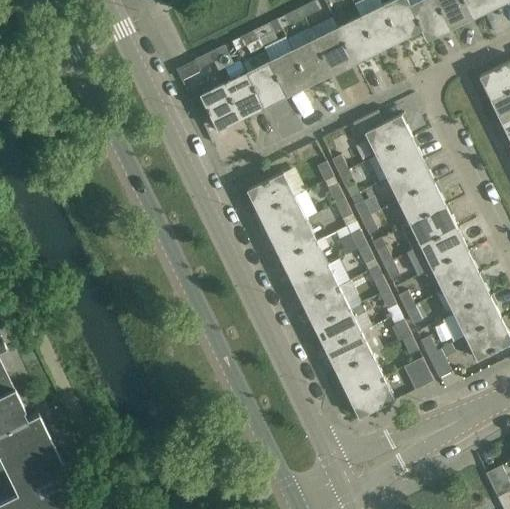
[(427,42),(405,0),(395,0),(381,7),(399,43),(421,32),(426,43),(427,42)]
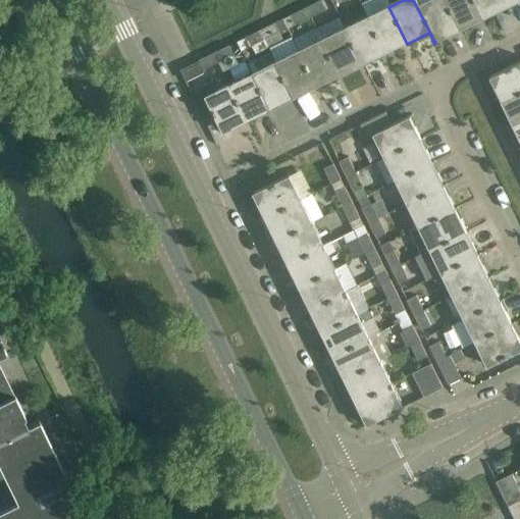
[(413,0),(435,43),(459,32),(443,0),(430,0),(418,7),(414,0),(413,0)]
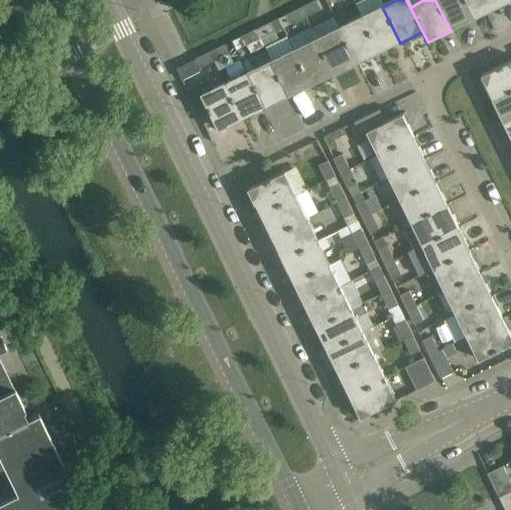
[(435,0),(451,31),(473,20),(463,0),(435,0)]
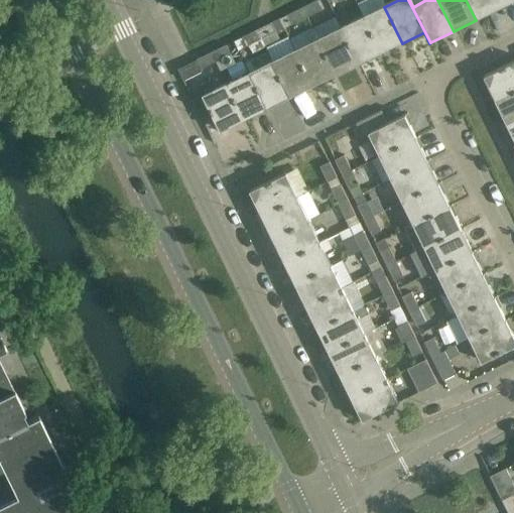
[(466,0),(476,20),(499,9),(494,0),(466,0)]
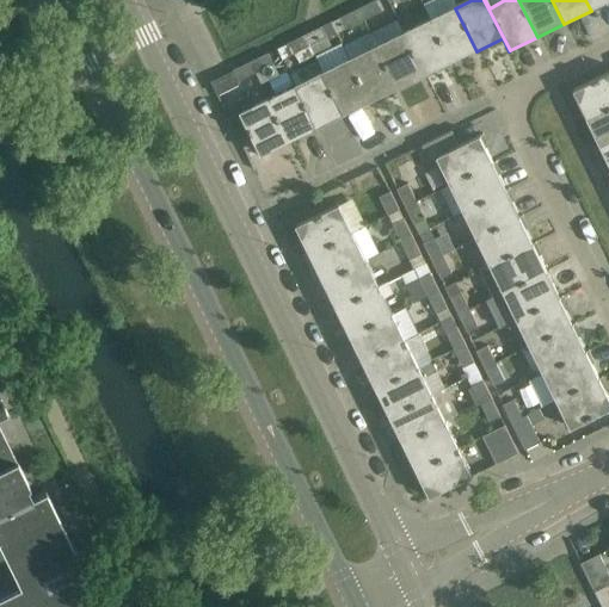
[(608,1),(608,0),(585,0),(591,11),(608,1)]
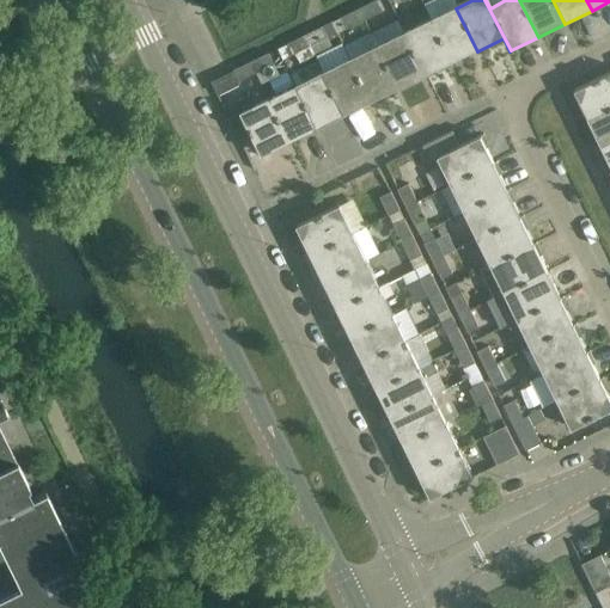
[(374,4),(357,12),(363,23),(379,14),(374,4)]
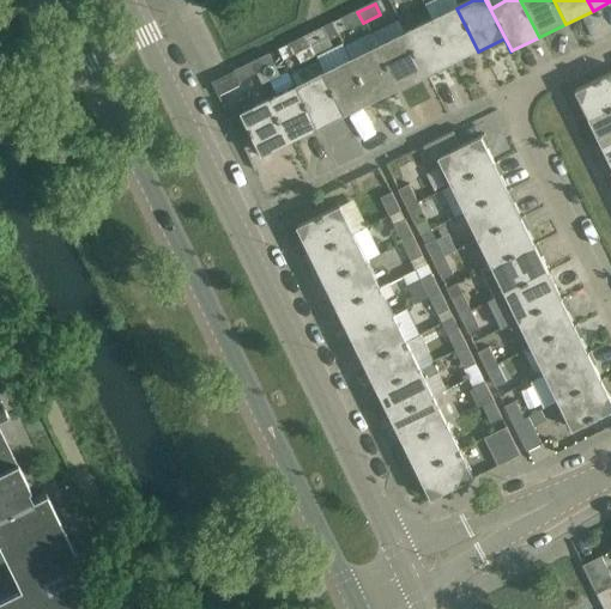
[(478,52),(457,8),(429,22),(451,65),(478,52)]
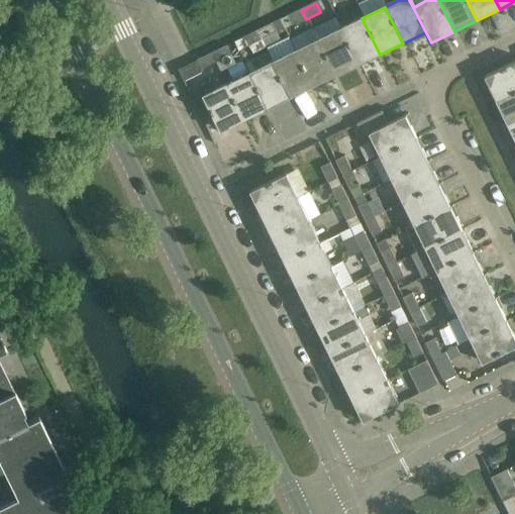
[(291,26),(306,19),(301,10),(287,17),(291,26)]
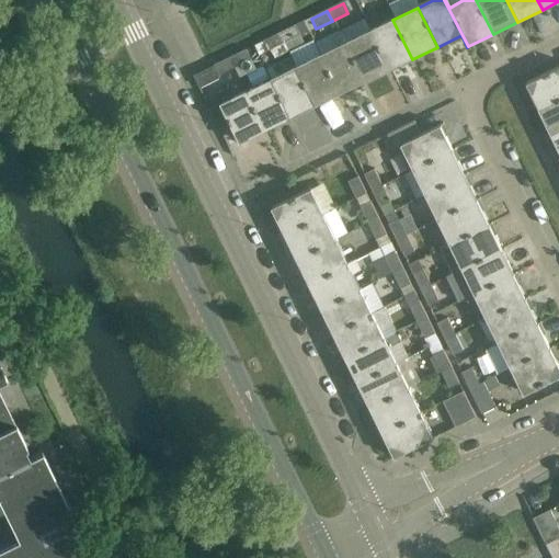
[(412,59),(392,20),(368,32),(387,71),(412,59)]
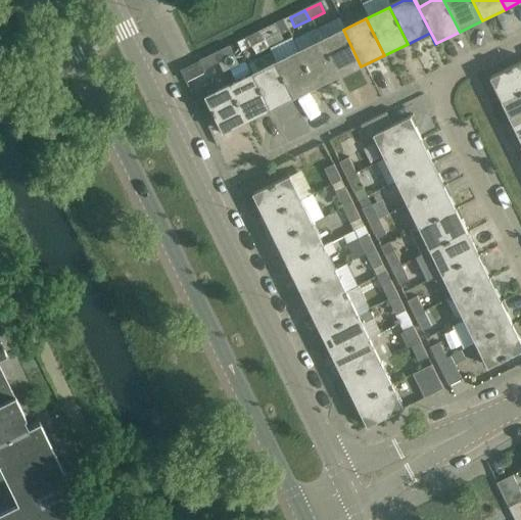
[(258,33),(264,42),(278,35),(274,26),(258,33)]
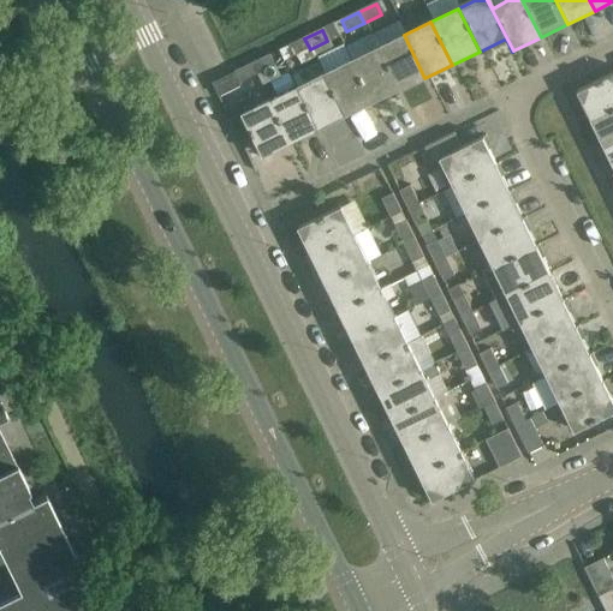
[(404,35),(376,48),(398,91),(424,78),(404,35)]
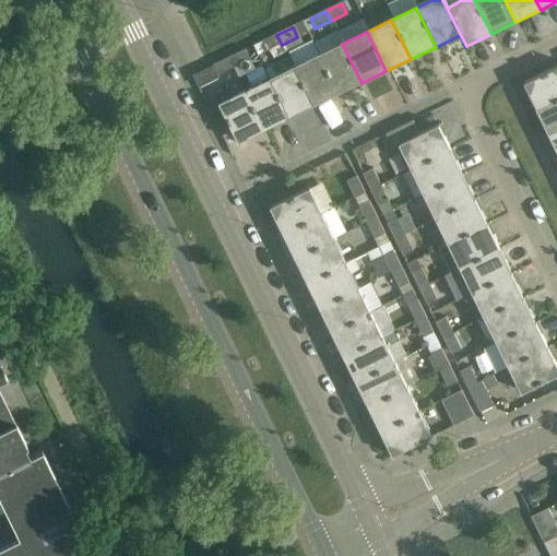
[(282,45),(276,35),(260,43),(265,52),(282,45)]
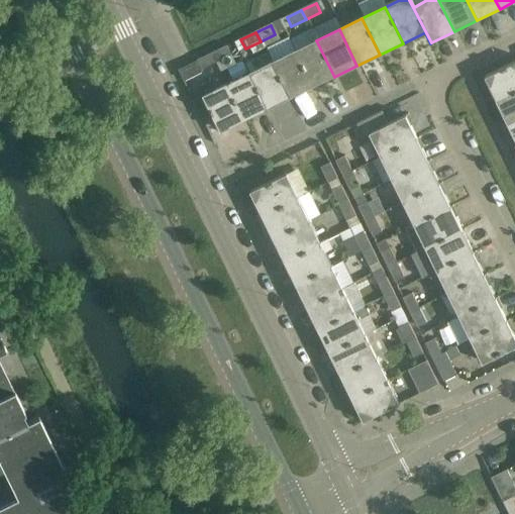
[(311,88),(334,77),(316,40),(293,52),(311,88)]
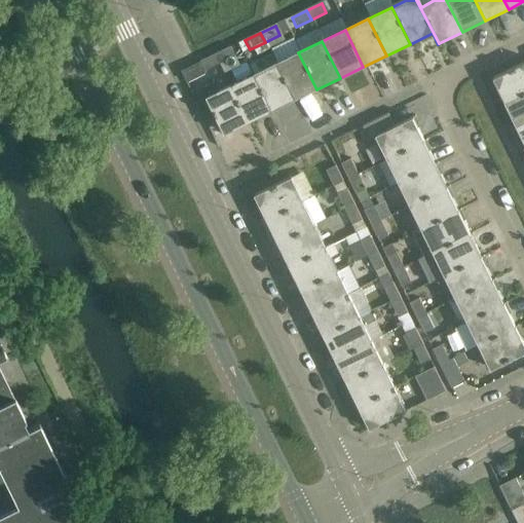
[(228,48),(214,55),(218,65),(233,58),(228,48)]
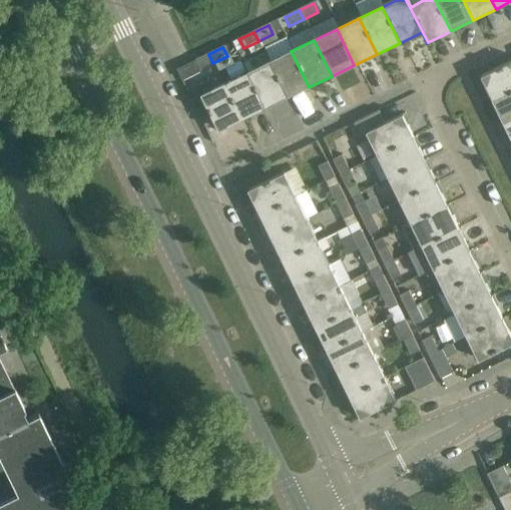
[(287,98),(309,87),(291,51),(269,62),(287,98)]
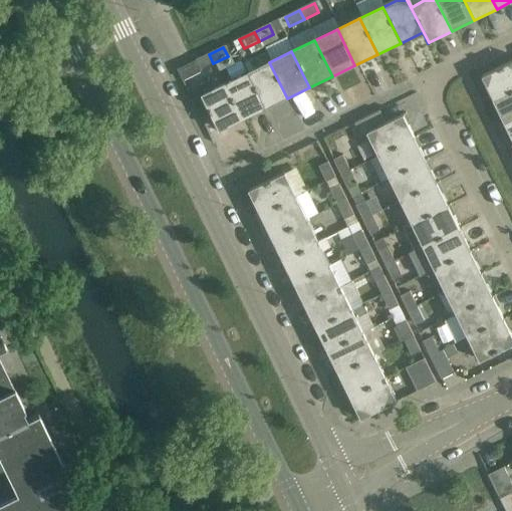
[(194,62),(199,71),(213,63),(209,54),(194,62)]
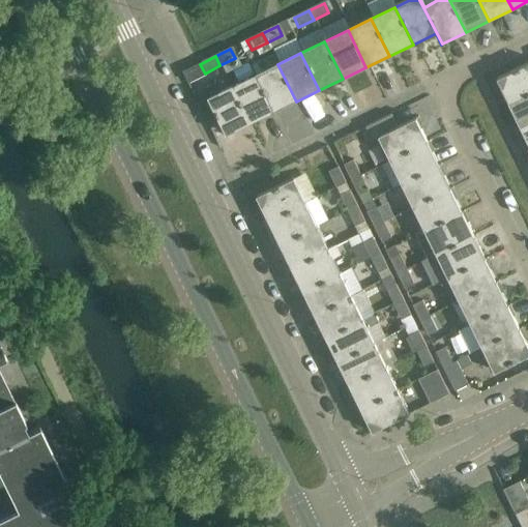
[(273,56),(250,67),(254,76),(272,113),(296,101),(279,67),(277,64),(273,56)]
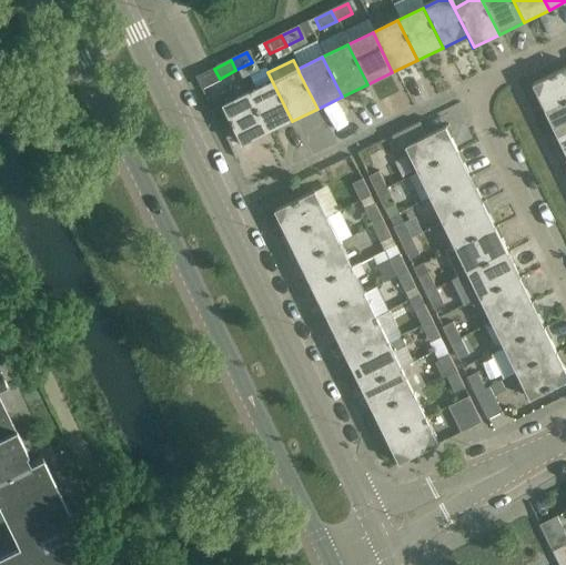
[(544,112),(565,101),(565,69),(531,87),(544,112)]
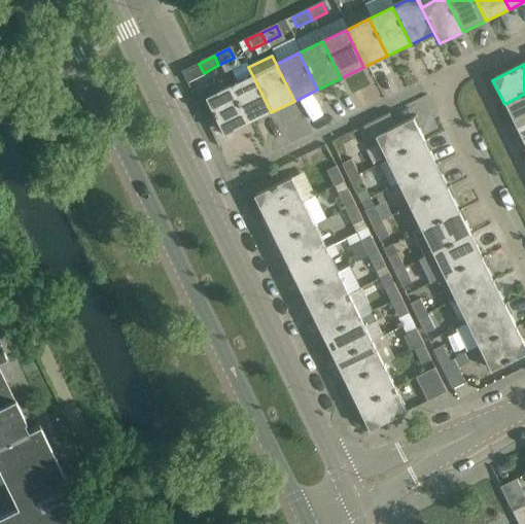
[(271,112),(252,75),(230,88),(247,124),(271,112)]
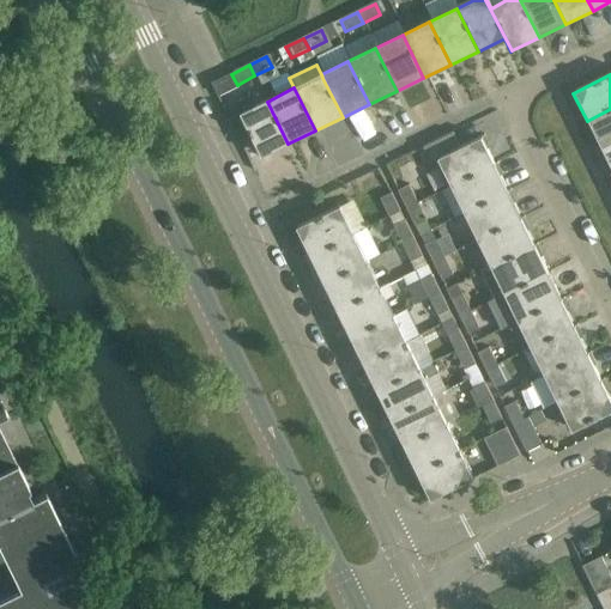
[(260,158),(288,144),(267,102),(239,115),(260,158)]
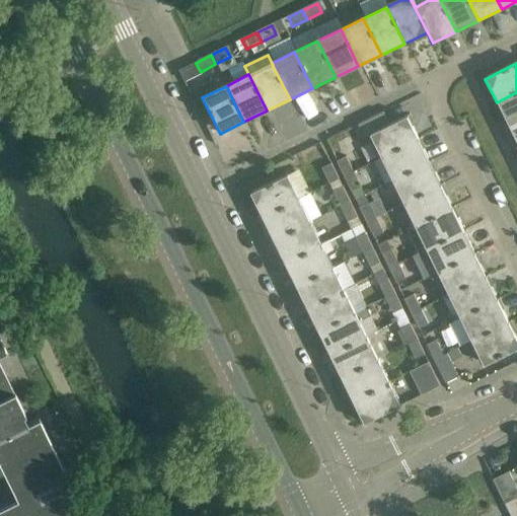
[(516,121),(516,92),(497,102),(508,126),(516,121)]
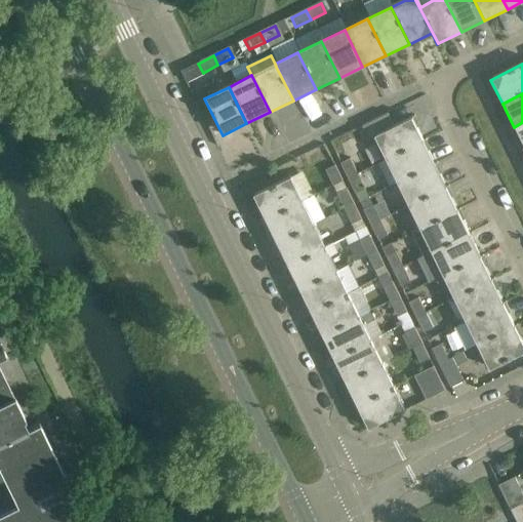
[(374,138),(386,161),(423,143),(410,119),(392,128),(386,116),(360,128),(367,142),(374,138)]
